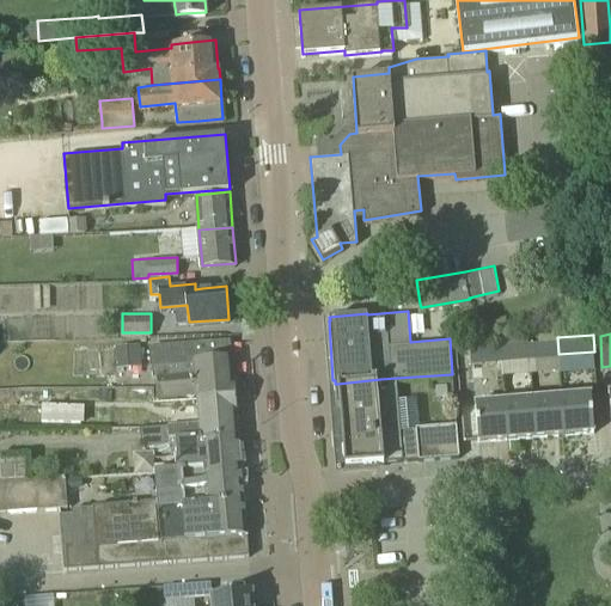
[(530,356),(558,354),(557,337),(529,340),(530,356)]
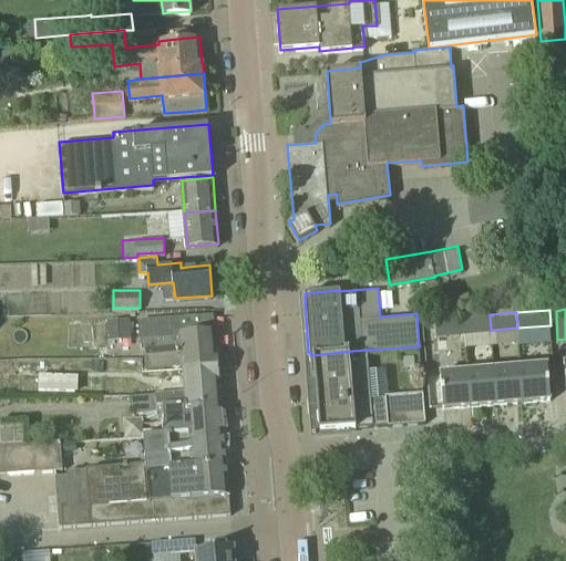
[(133,313),(111,314),(111,333),(134,333),(133,313)]
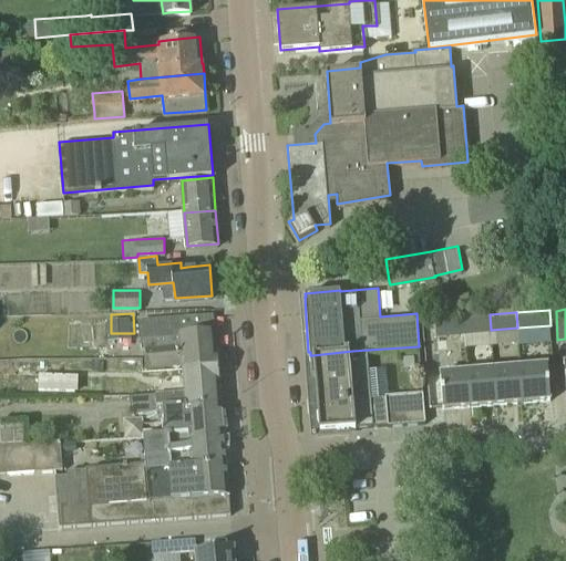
[(218,360),(217,352),(215,329),(214,329),(213,313),(140,319),(141,335),(142,346),(144,346),(146,365),(182,363),(218,360)]
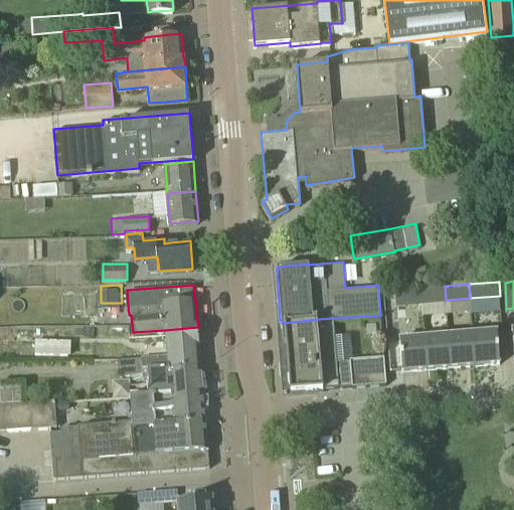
[(445,286),(420,289),(421,302),(446,300),(445,286)]
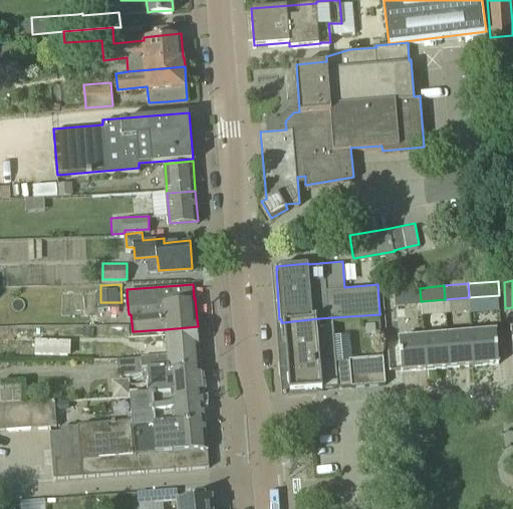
[(420,288),(397,289),(398,303),(421,301),(420,288)]
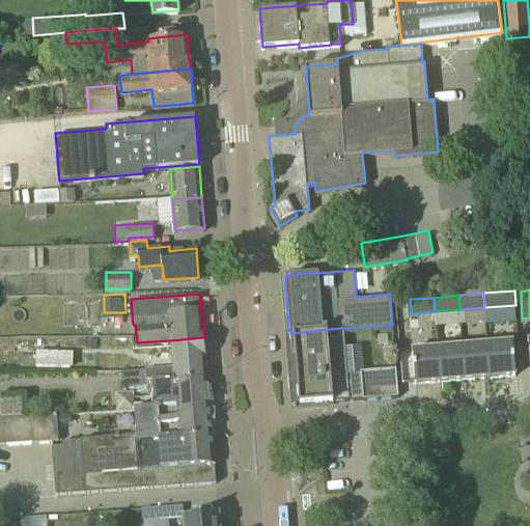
[(441,379),(438,347),(414,349),(411,313),(410,299),(396,301),(403,379),(415,379),(415,381),(441,379)]
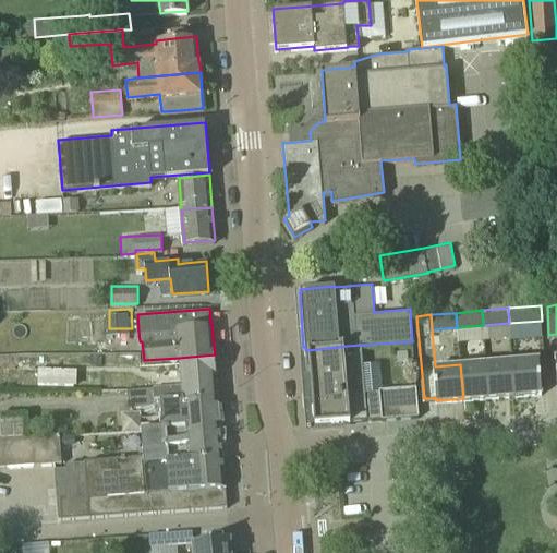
[(362,345),(347,346),(307,350),(314,425),(334,423),(333,421),(350,420),(350,419),(367,418),(365,389),(362,345)]
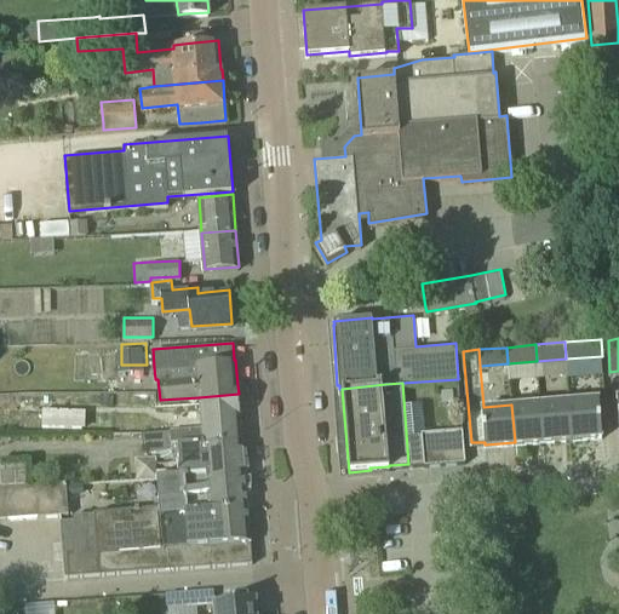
[(204,440),(205,442),(241,440),(240,415),(239,394),(199,397),(201,425),(170,429),(171,442),(204,440)]
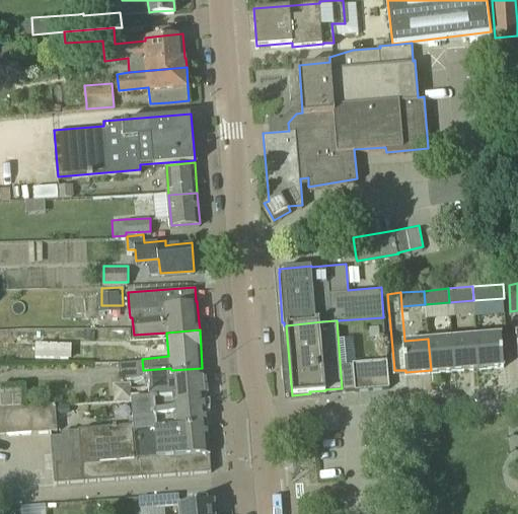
[(478,366),(504,364),(501,333),(476,335),(478,366)]
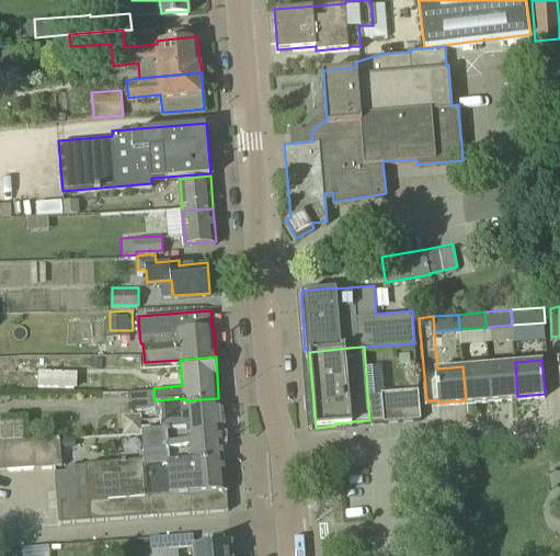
[(489,364),(491,398),(517,396),(515,362),(489,364)]
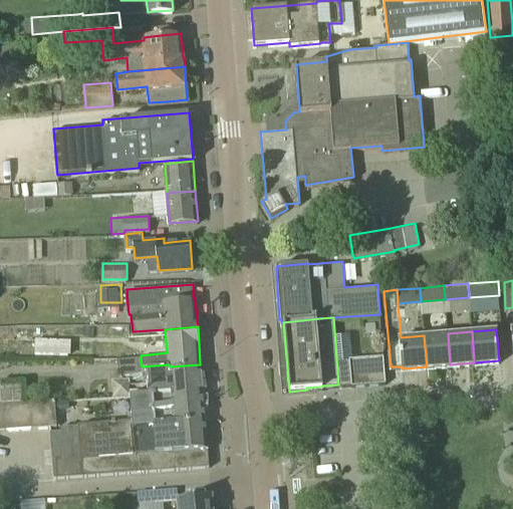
[(448,333),(424,335),(427,366),(450,364),(448,333)]
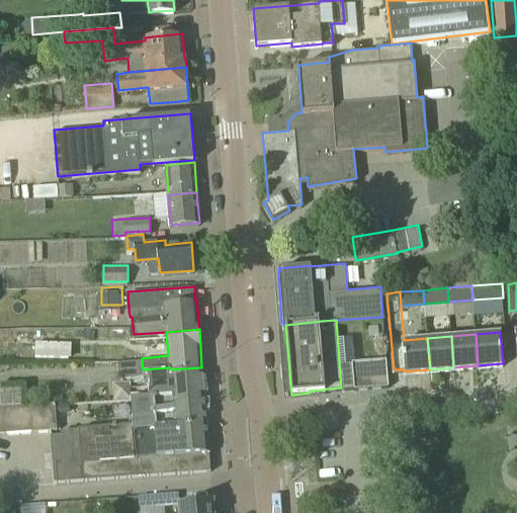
[(386,357),(352,359),(352,360),(354,387),(389,385),(388,364),(386,357)]
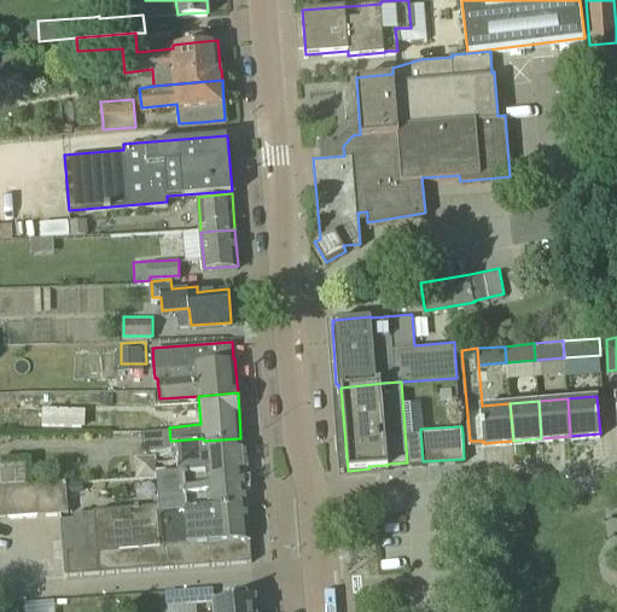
[(179,471),(205,468),(207,476),(244,473),(242,438),(240,438),(204,441),(203,438),(170,441),(169,427),(141,430),(143,449),(178,446),(179,471)]
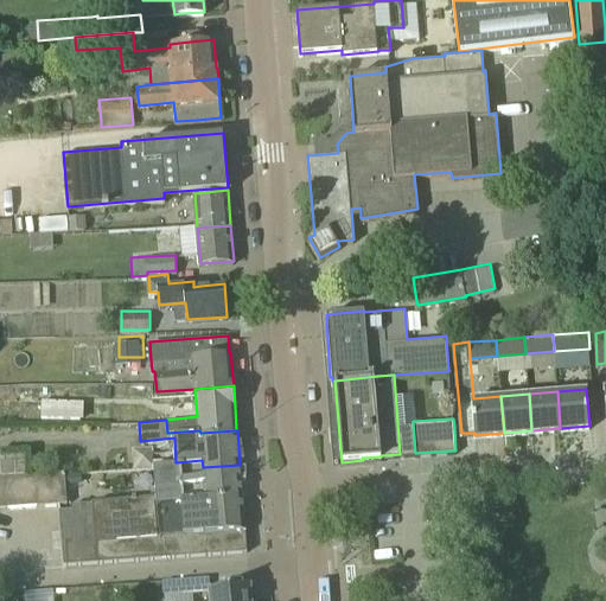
[(157,502),(242,494),(240,465),(203,467),(202,460),(176,462),(154,465),(157,496),(157,502)]
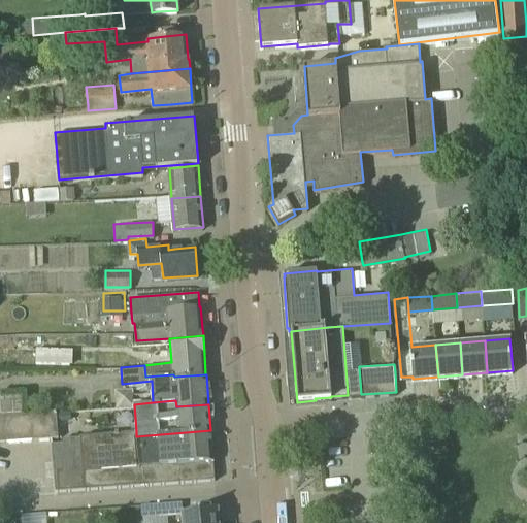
[(0,439),(58,435),(57,415),(57,410),(0,413),(0,439)]
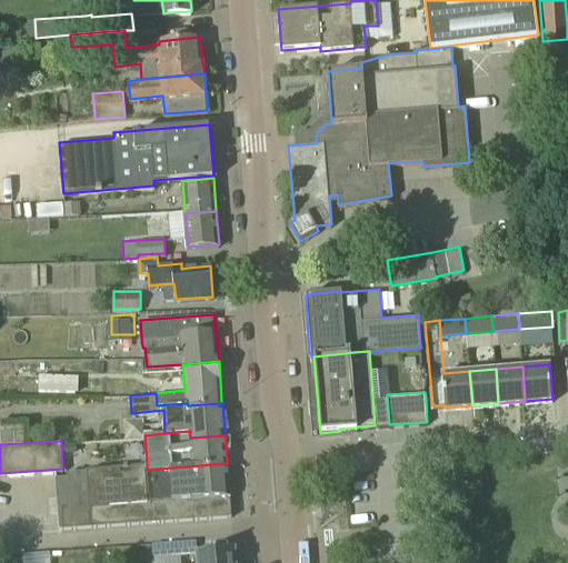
[(147,464),(87,469),(68,470),(68,475),(56,476),(60,526),(231,514),(227,463),(147,470),(147,464)]
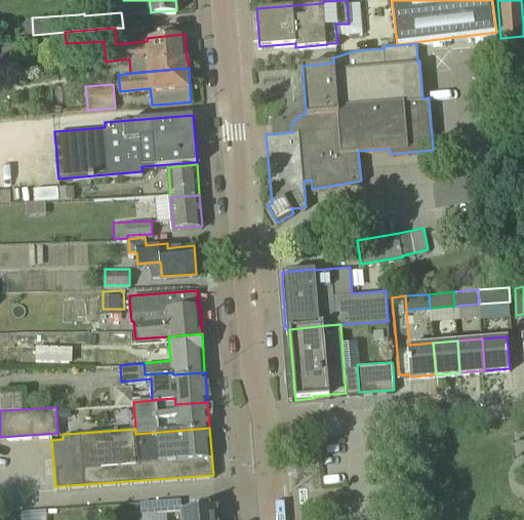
[(51,519),(51,505),(26,506),(26,519),(51,519)]
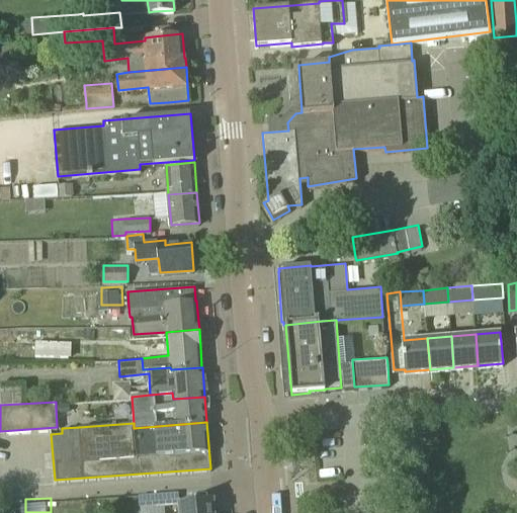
[(213,512),(213,499),(179,502),(179,512),(213,512)]
